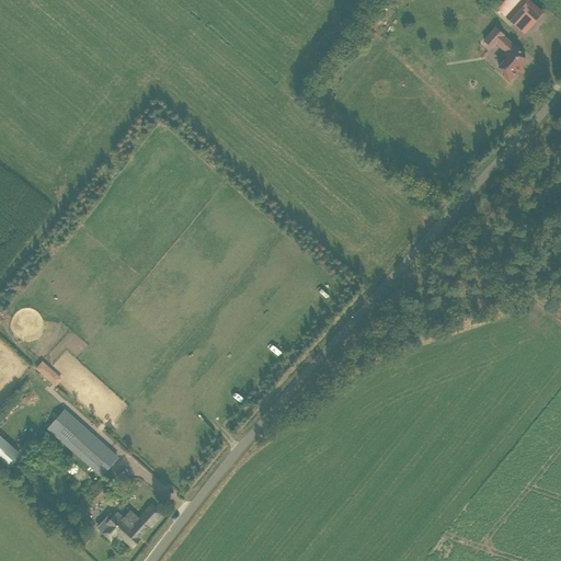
[(536,20),(542,13),(527,0),(521,0),(506,16),(513,23),(525,10),(536,20)]
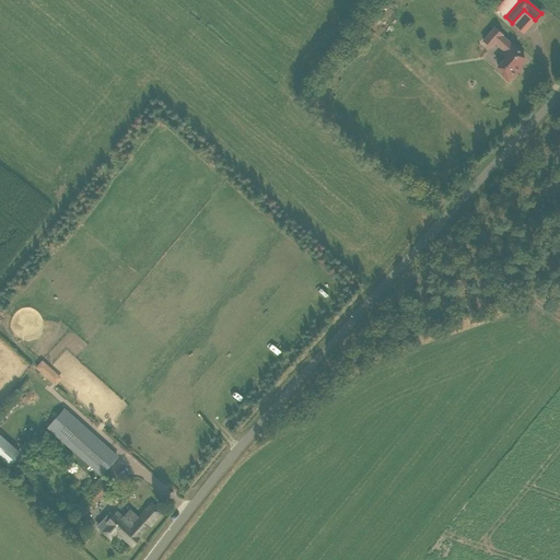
[(494,28),(483,41),(490,48),(496,43),(504,51),(501,55),(505,58),(498,67),(504,72),(502,74),(509,81),(522,67),(520,66),(525,60),(520,55),(522,53),(511,44),(501,36),(502,35),(494,28)]
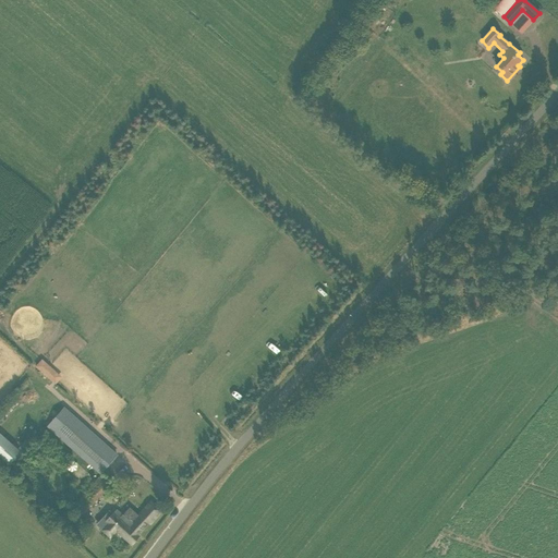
[(44,358),(36,366),(57,384),(64,376),(44,358)]
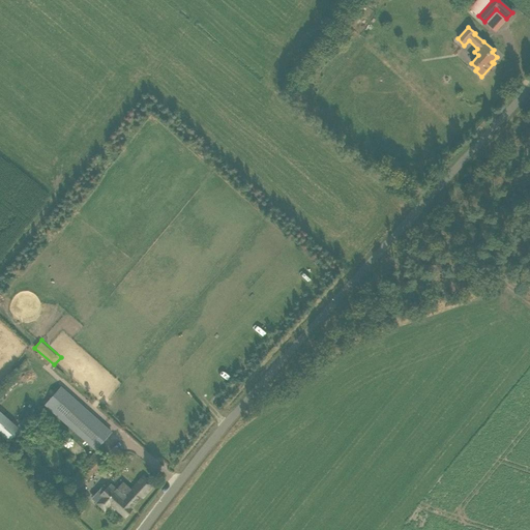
[(45,405),(95,449),(111,432),(60,387),(45,405)]
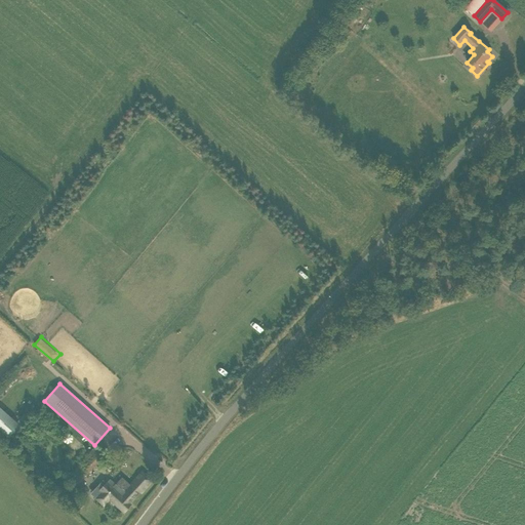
[(0,404),(0,428),(11,439),(24,426),(0,404)]
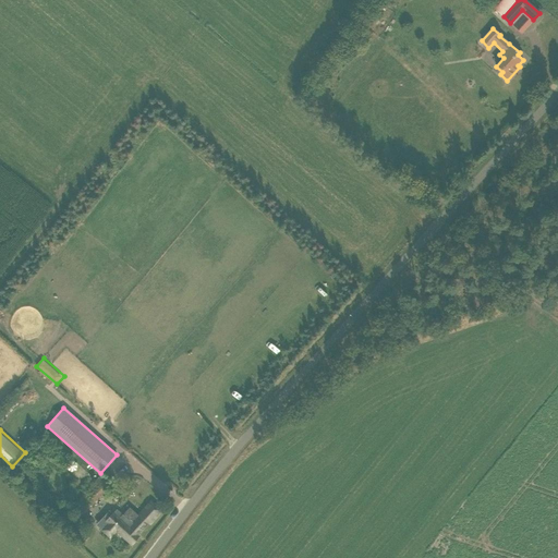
[(85,512),(110,485),(100,475),(75,502),(85,512)]
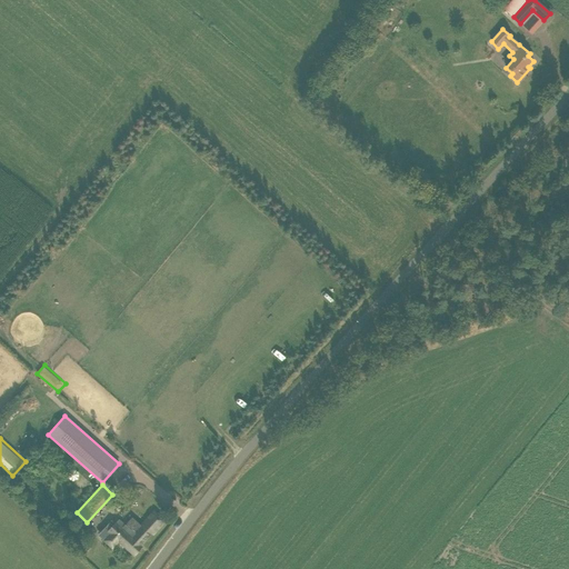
[(151,531),(152,533),(162,521),(153,513),(143,525),(135,536),(118,520),(108,531),(107,529),(101,535),(112,545),(117,540),(133,555),(141,547),(139,546),(151,531)]
